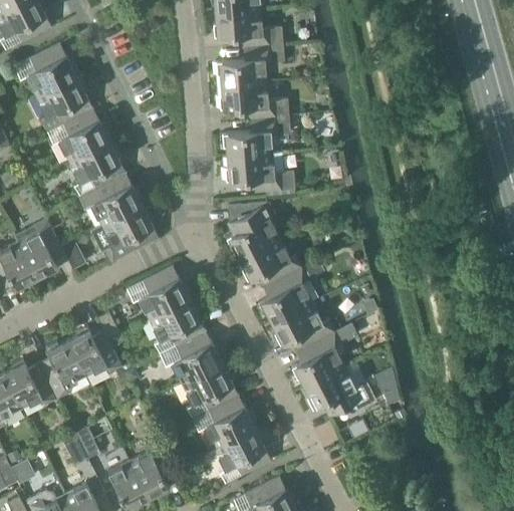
[(40,0),(22,0),(0,11),(0,24),(5,35),(15,30),(21,41),(51,26),(41,6),(43,5),(40,0)]
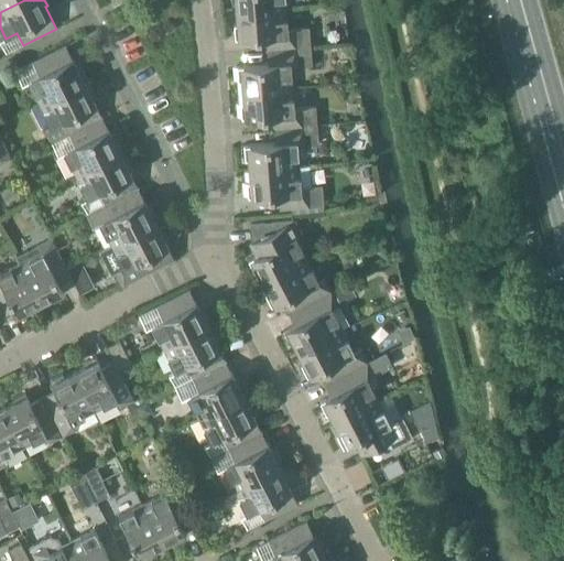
[(0,0),(0,12),(24,0),(0,0)]
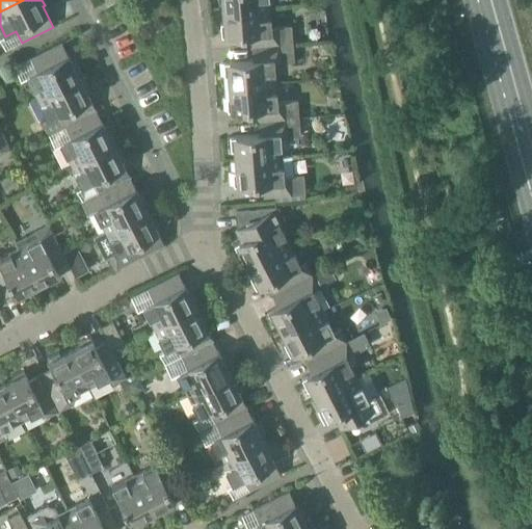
[(222,15),(269,10),(268,0),(218,0),(218,4),(222,3),(222,15)]
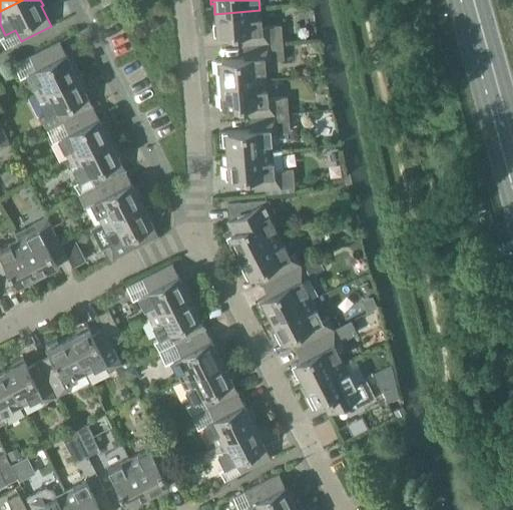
[(242,47),(282,44),(281,27),(261,29),(260,10),(214,14),(215,24),(212,24),(213,37),(241,35),(242,47)]
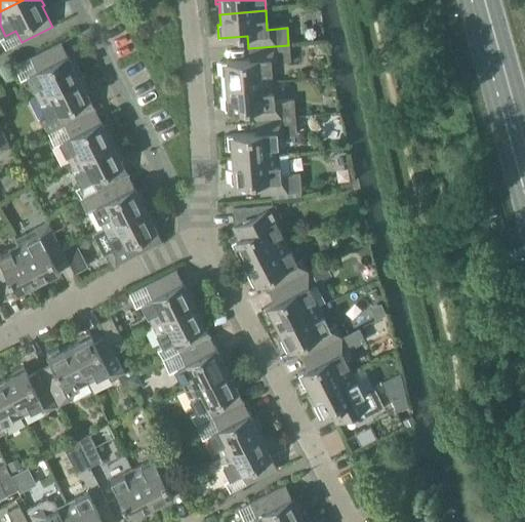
[(37,98),(81,76),(74,64),(72,65),(62,44),(31,61),(36,72),(26,77),(37,98)]
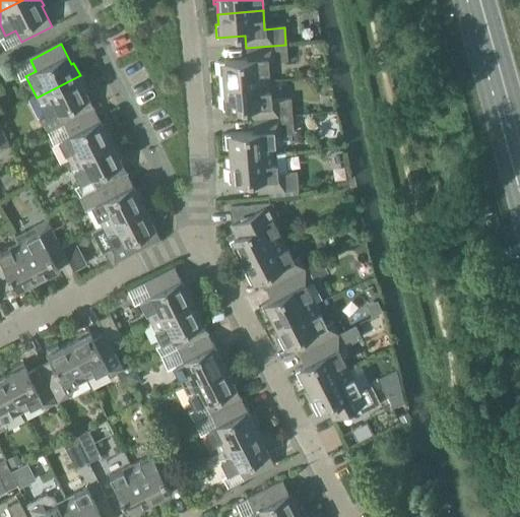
[(223,86),(269,82),(267,63),(286,62),(285,45),(246,48),(247,61),(218,63),(219,76),(222,76),(223,86)]
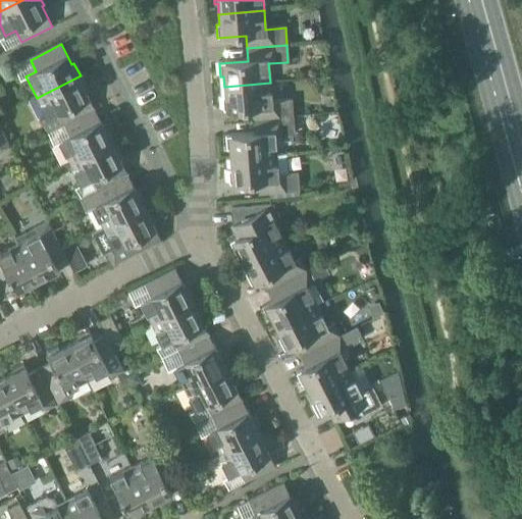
[(49,133),(63,125),(94,110),(84,90),(87,89),(81,75),(37,98),(48,119),(44,121),(49,133)]
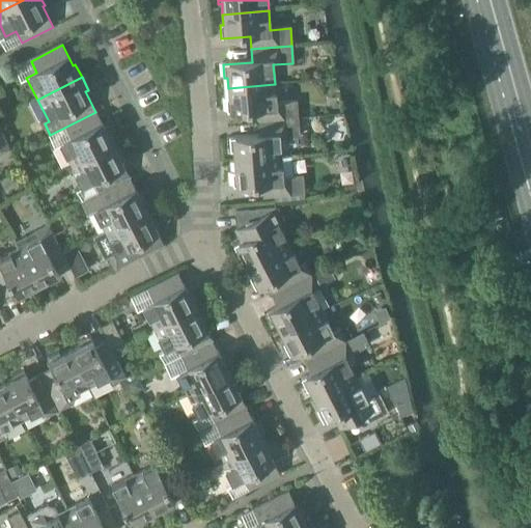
[(275,84),(228,88),(229,99),(226,100),(227,113),(256,111),(257,123),(298,120),(297,103),(277,105),(275,84)]
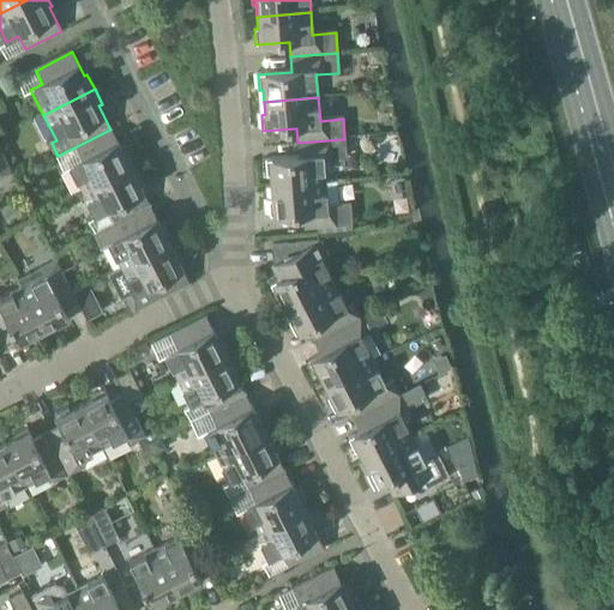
[(83,192),(133,167),(126,151),(122,153),(110,130),(74,148),(82,161),(70,167),(83,192)]
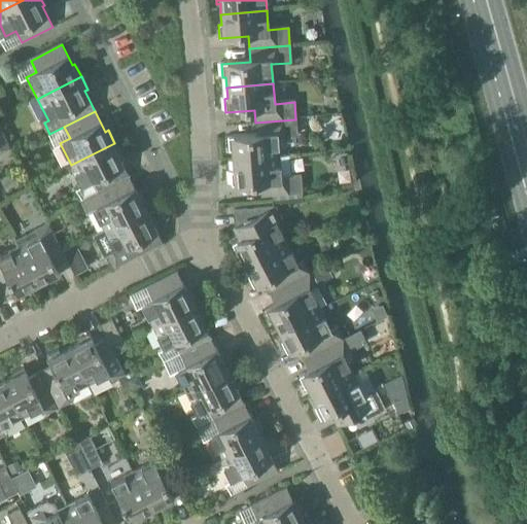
[(233,162),(279,158),(277,138),(296,136),(295,119),(255,123),(256,136),(227,138),(229,151),(232,151),(233,162)]
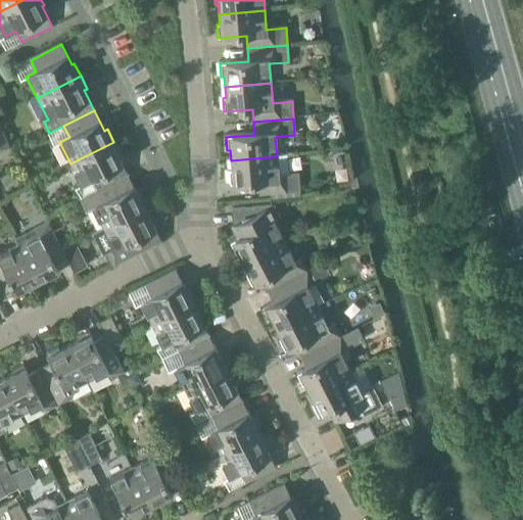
[(0,152),(10,148),(0,128),(0,152)]
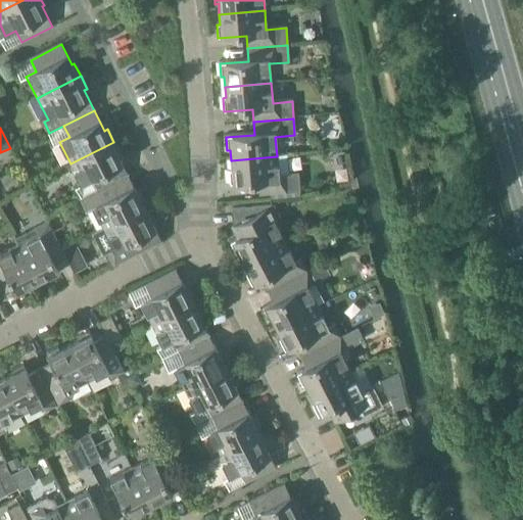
[(97,190),(128,175),(117,155),(120,154),(113,142),(70,163),(81,185),(91,180),(97,190)]
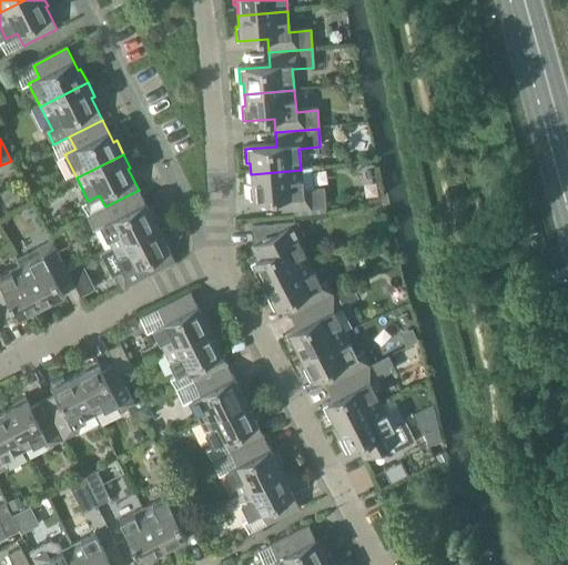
[(312,169),(301,170),(251,174),(252,185),(249,185),(250,201),(281,198),(282,212),(325,209),(324,190),(313,190),(312,169)]
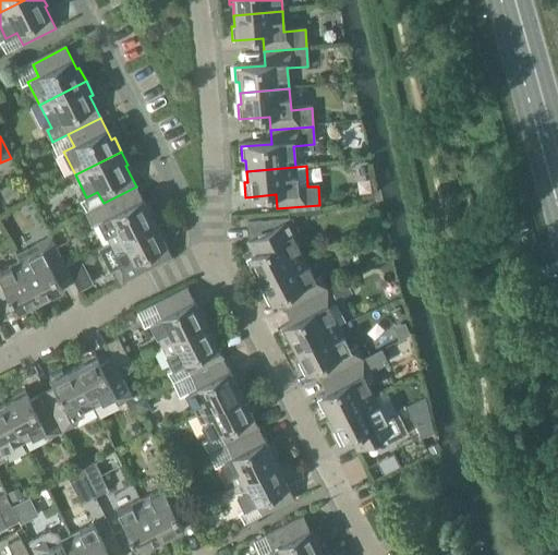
[(104,203),(88,210),(97,229),(101,228),(110,244),(157,221),(149,208),(147,209),(136,186),(104,203)]
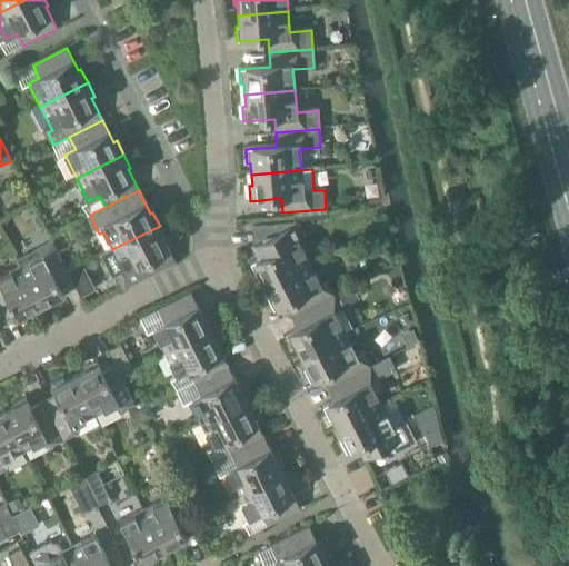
[(265,286),(309,264),(298,241),(305,238),(298,225),(253,228),(255,246),(261,259),(250,265),(257,278),(260,276),(265,286)]
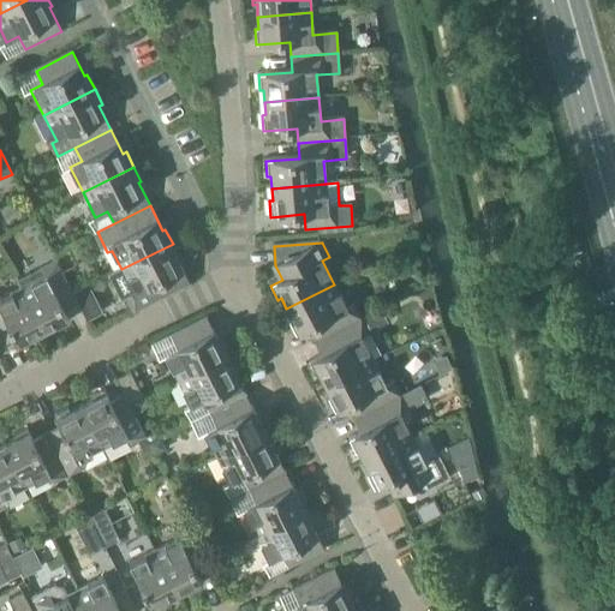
[(121,269),(108,276),(120,300),(127,298),(135,311),(154,303),(189,283),(177,259),(180,258),(173,244),(121,269)]
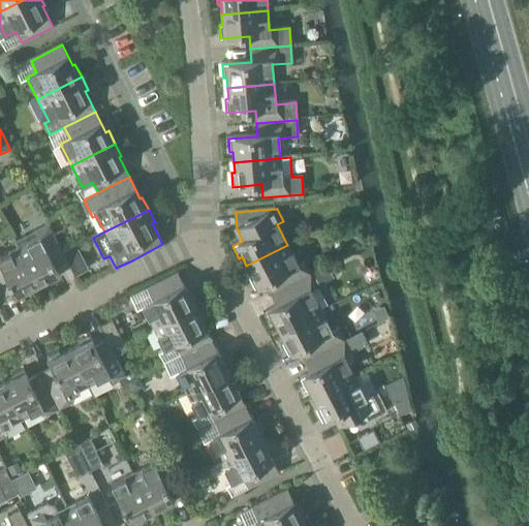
[(19,249),(36,286),(47,281),(48,284),(60,278),(56,269),(67,263),(62,253),(49,226),(16,243),(19,249)]
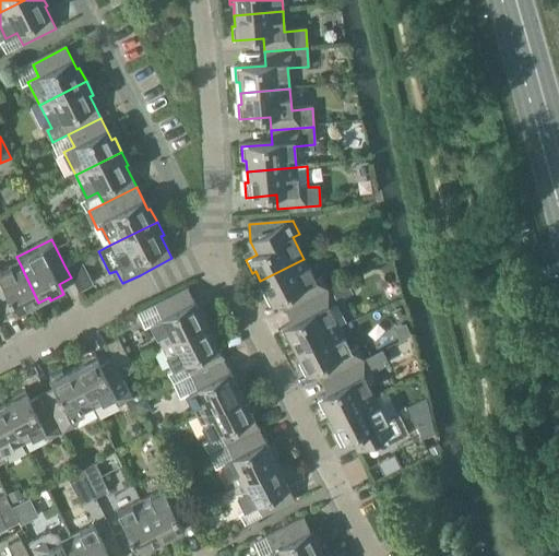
[(286,312),(328,291),(321,278),(314,281),(304,259),(260,281),(265,291),(262,293),(269,306),(280,300),(286,312)]
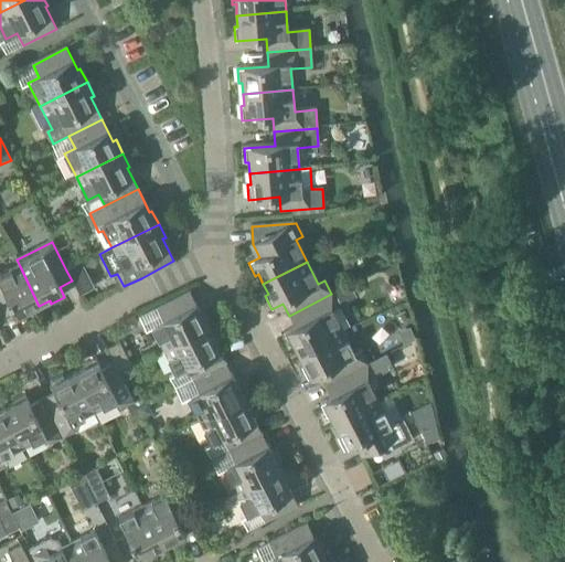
[(66,271),(72,281),(78,294),(92,287),(80,264),(66,271)]
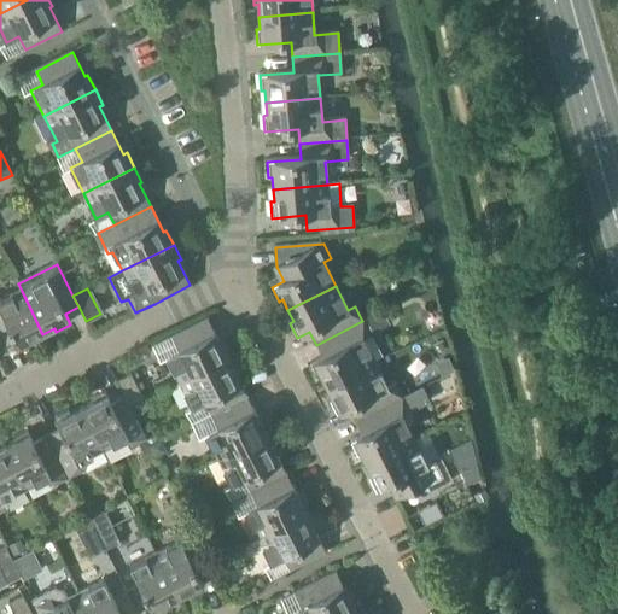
[(0,341),(1,346),(15,339),(19,350),(34,343),(33,339),(42,334),(22,291),(0,302),(0,341)]
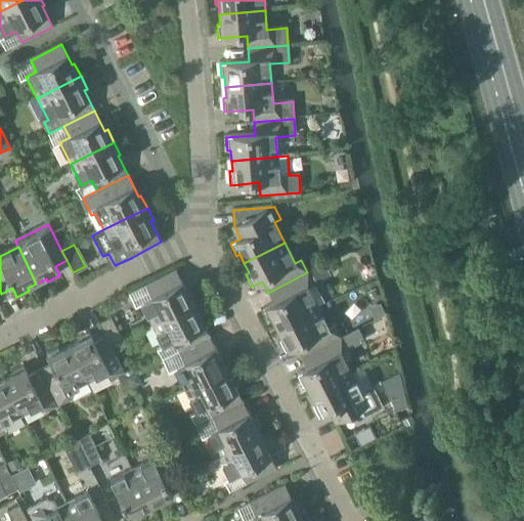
[(151,324),(195,303),(189,291),(186,292),(176,271),(145,287),(151,298),(141,303),(151,324)]
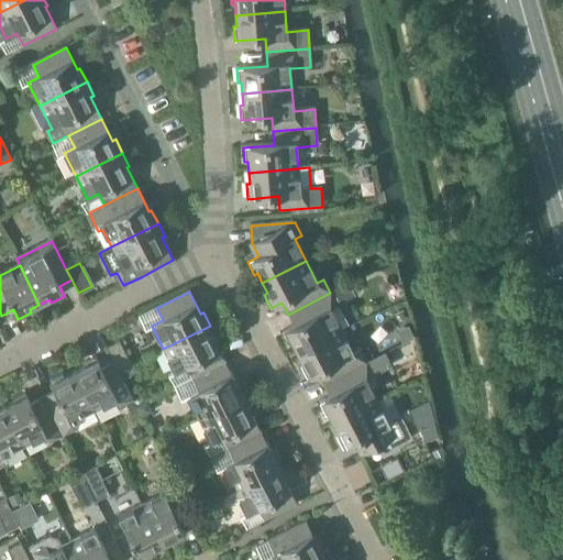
[(298,354),(342,331),(331,309),(337,306),(330,293),(288,315),(295,327),(284,332),(290,346),(293,343),(298,354)]
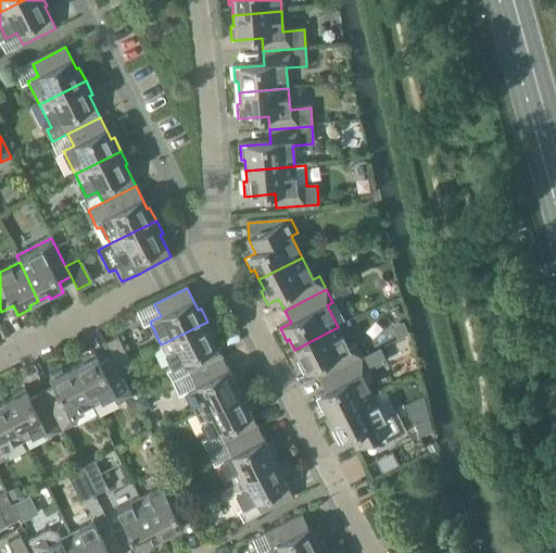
[(190,375),(223,359),(212,337),(214,335),(207,322),(161,344),(173,367),(184,362),(190,375)]
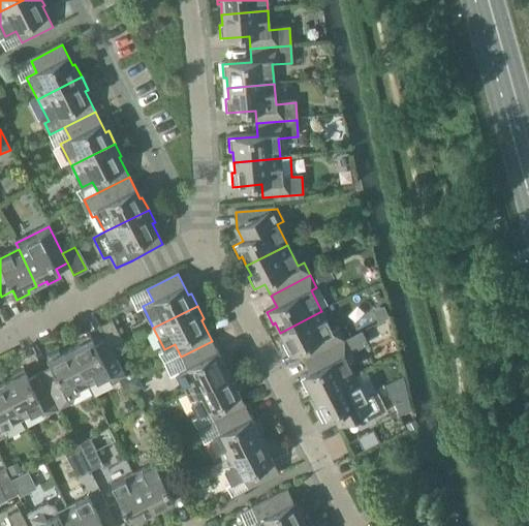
[(304,362),(344,341),(338,329),(332,332),(321,311),(280,333),(285,341),(282,343),(288,356),(299,350),(304,362)]
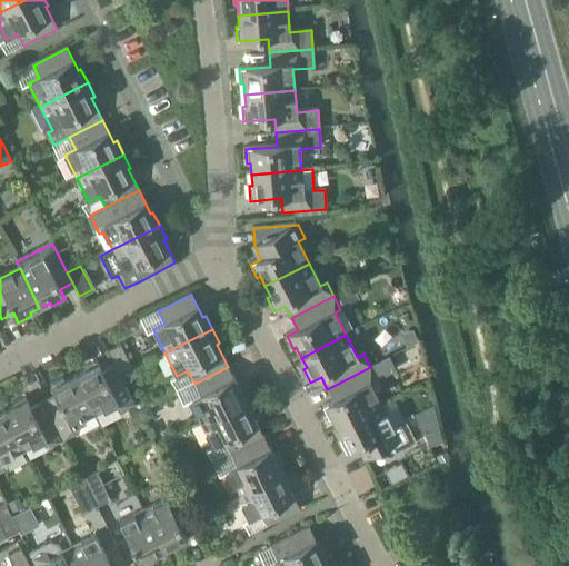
[(108,353),(115,366),(120,376),(132,369),(120,346),(108,353)]
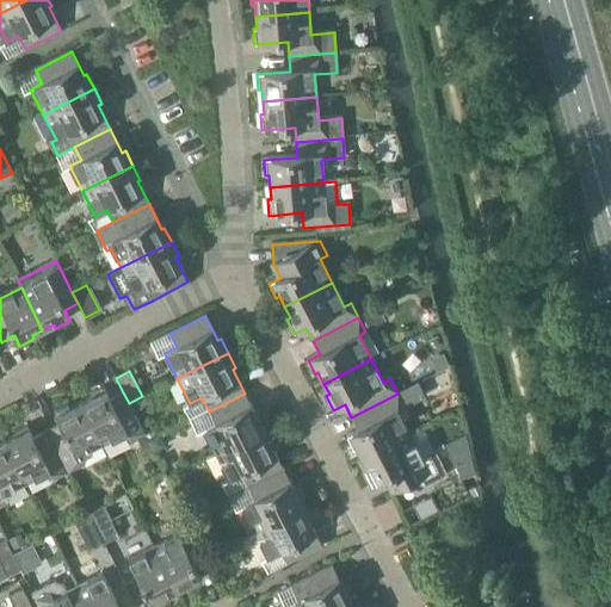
[(80,404),(102,447),(127,435),(129,441),(144,434),(129,403),(123,392),(110,398),(104,388),(90,396),(92,398),(80,404)]
